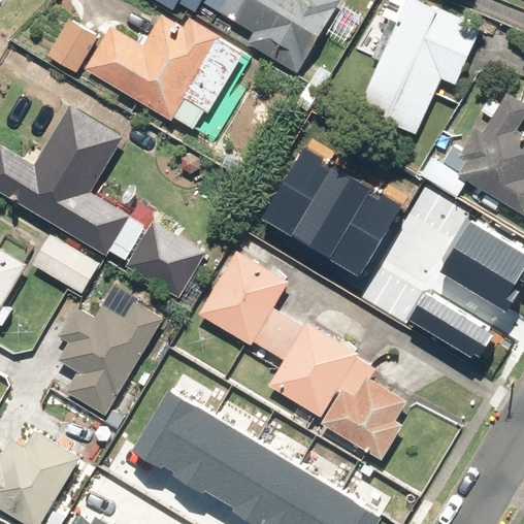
[(233,41),(300,78),(344,0),(161,0),(195,20),(203,4),(241,26),(233,41)]
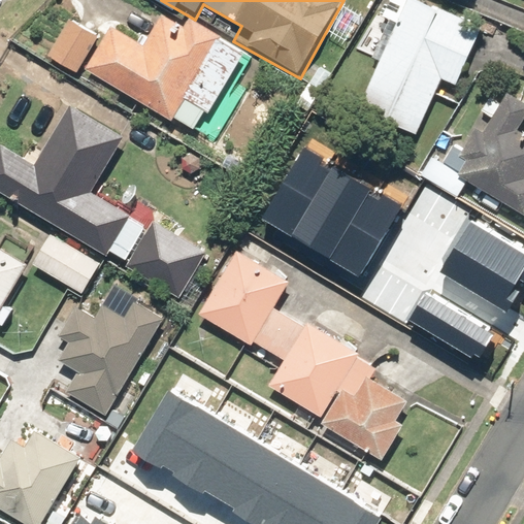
[(388,32),(357,113),(417,136),(437,79),(462,89),(485,27),(413,0),(388,0),(378,29),(388,32)]
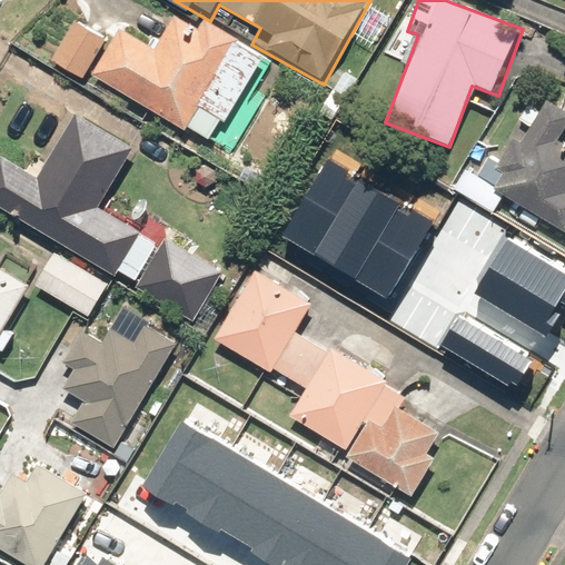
[(120,26),(92,72),(211,141),(260,57),(204,22),(199,29),(174,13),(155,46),(120,26)]
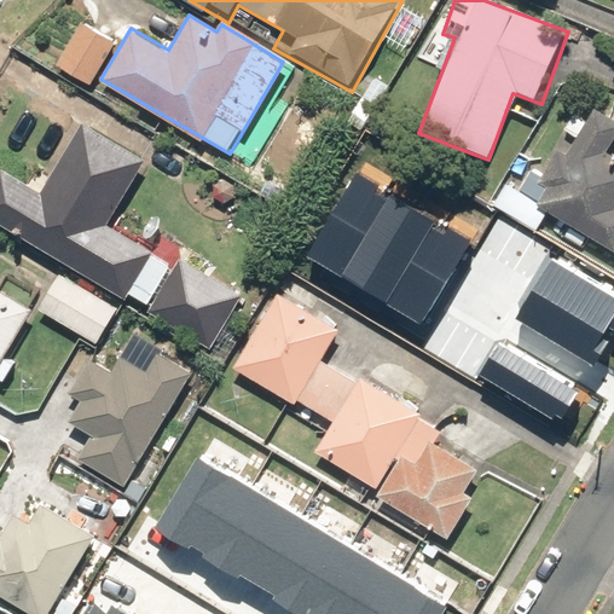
[(88,84),(114,44),(82,24),(57,64),(88,84)]
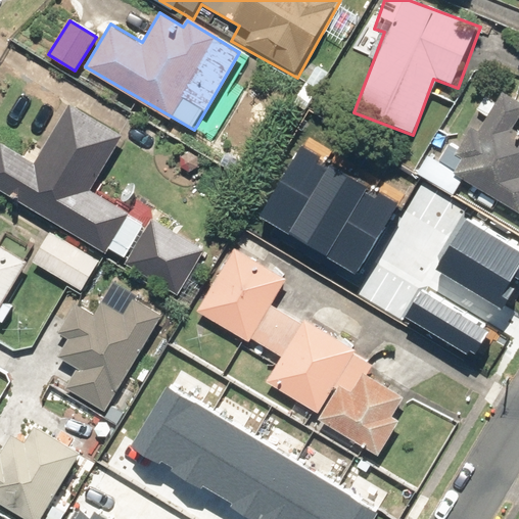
[(482,95),(472,110),(483,118),(462,149),(453,143),(440,162),(427,153),(414,175),(452,199),(464,180),(518,215),(518,130),(513,126),(518,115),(518,103),(500,92),(493,102),(482,95)]
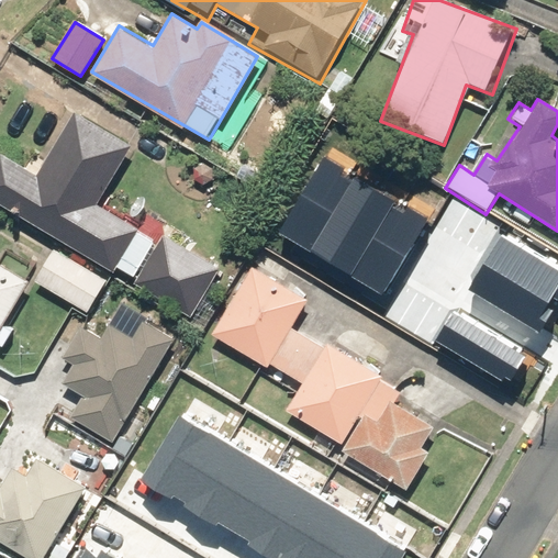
[(160,243),(97,204),(131,149),(70,112),(33,174),(1,155),(0,156),(0,204),(190,322),(222,270),(165,235),(160,243)]
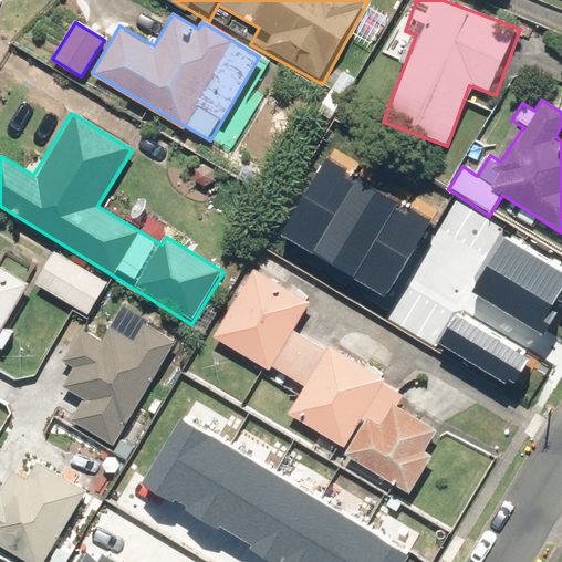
[(324,162),(278,238),(383,301),(429,225),(324,162)]
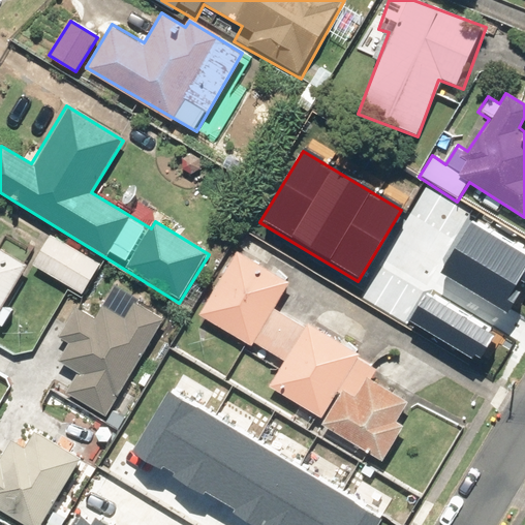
[(524,261),(466,226),(437,274),(503,313),(524,276),(524,261)]
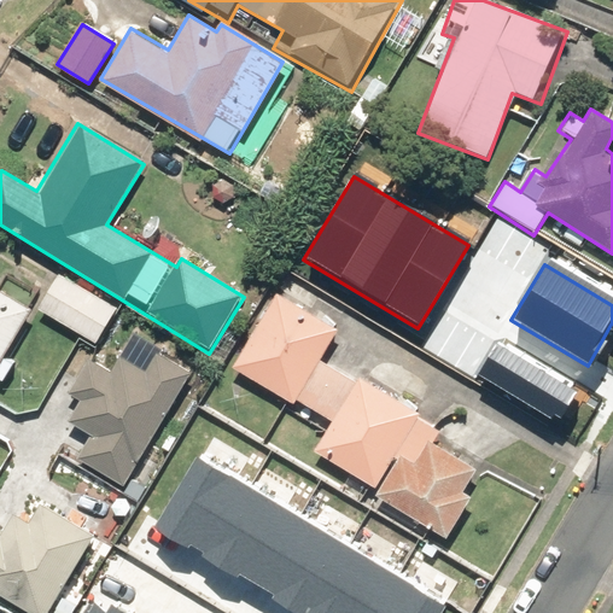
[(121,308),(59,272),(36,309),(99,345),(121,308)]
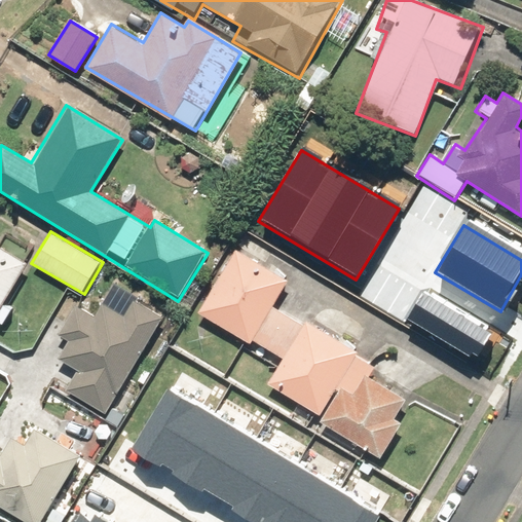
[(0,311),(30,265),(0,246),(0,311)]
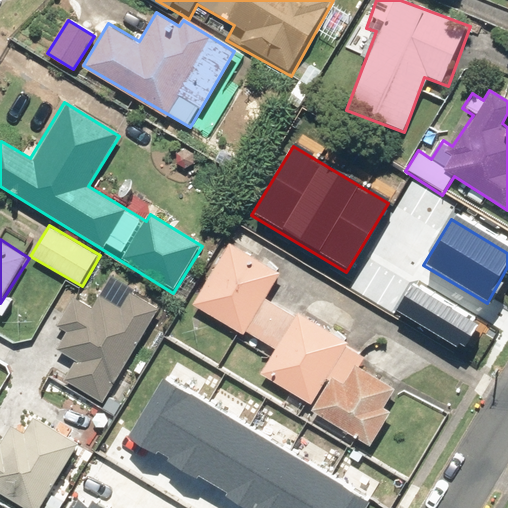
[(383,410),(397,388),(358,365),(363,355),(265,297),(280,271),(230,242),(194,304),(273,351),(260,374),(315,406),(310,415),(371,451),(392,415),(383,410)]
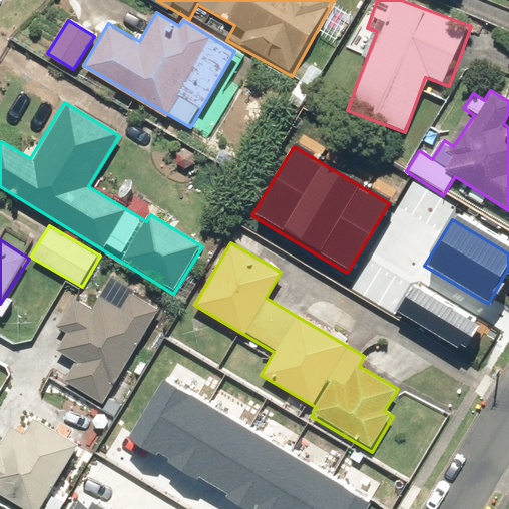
[(159,311),(126,291),(116,308),(92,294),(85,306),(71,298),(54,328),(64,333),(54,349),(72,359),(60,380),(102,406),(159,311)]
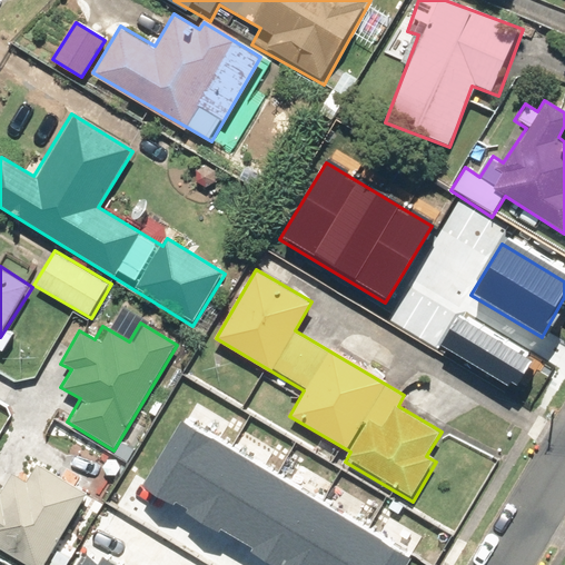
[(455,323),(437,353),(509,396),(528,367),(455,323)]
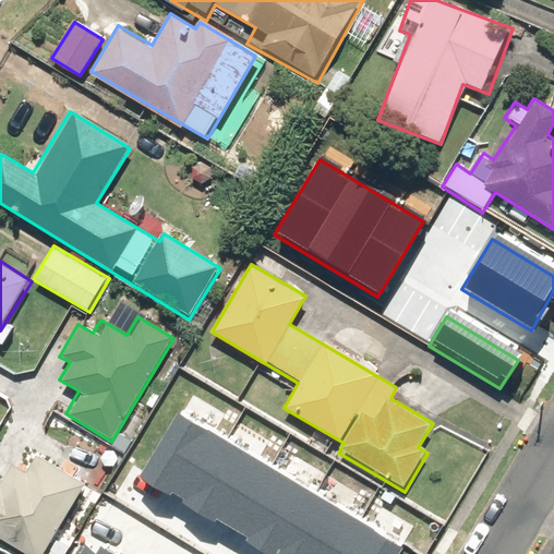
[(183,402),(143,471),(281,553),(394,553),(406,534),(183,402)]
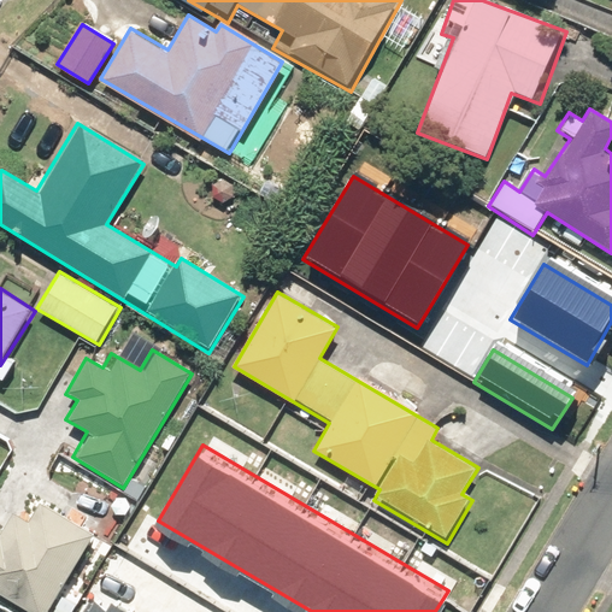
[(0,533),(0,596),(27,611),(47,611),(93,533),(42,504),(33,522),(12,510),(0,533)]
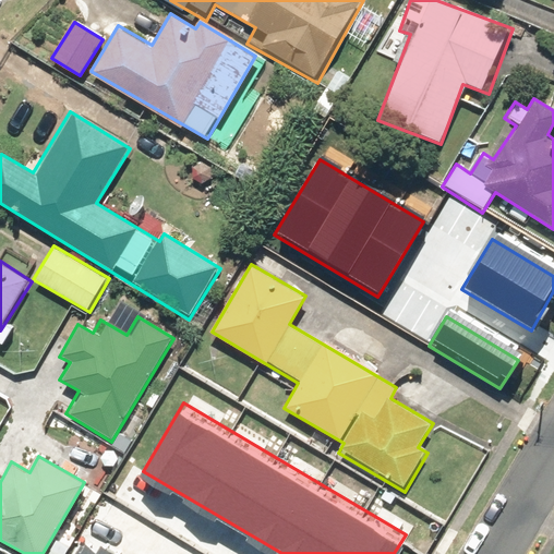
[(121,553),(122,551),(105,540),(98,550),(87,543),(81,553),(121,553)]
